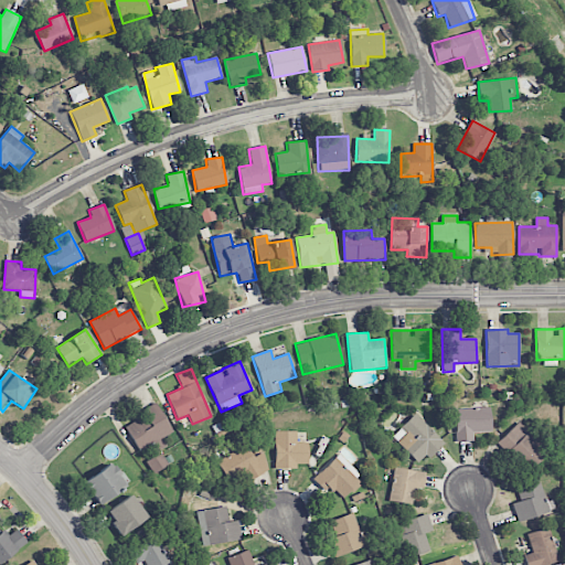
[(125,427),(138,451),(150,445),(155,452),(166,447),(161,438),(172,433),(156,403),(141,411),(150,426),(144,430),(138,420),(125,427)]
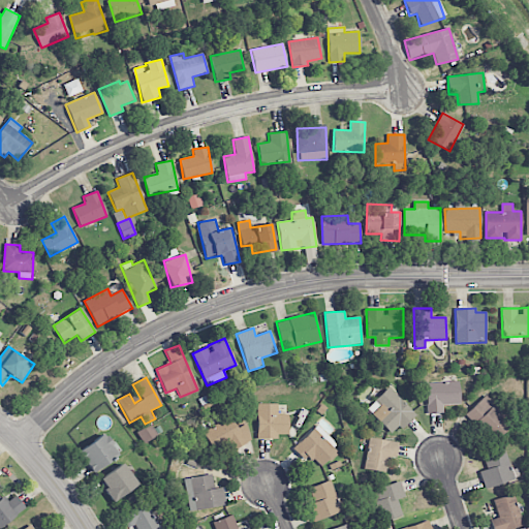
[(426,383),(427,413),(442,413),(442,405),(460,404),(459,381),(426,383)]
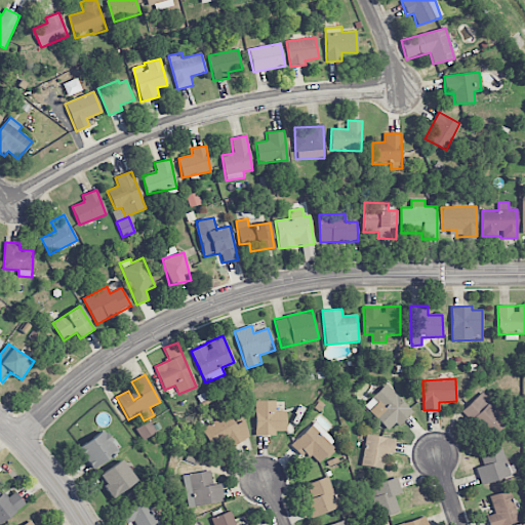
[(364,407),(391,432),(411,409),(385,385),(364,407)]
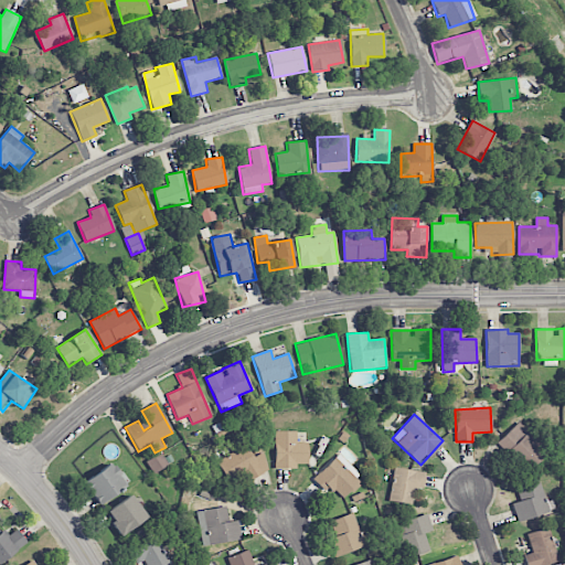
[(498,443),(525,472),(546,452),(518,423),(498,443)]
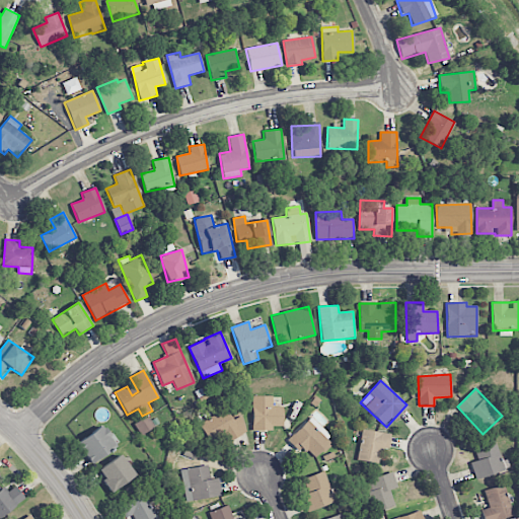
[(283,429),(283,406),(272,406),(272,396),(252,396),(252,429),(283,429)]
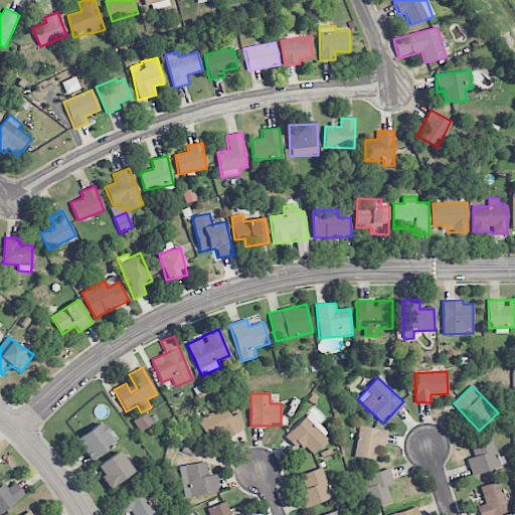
[(245,426),(239,412),(231,416),(226,405),(198,417),(209,443),(245,426)]
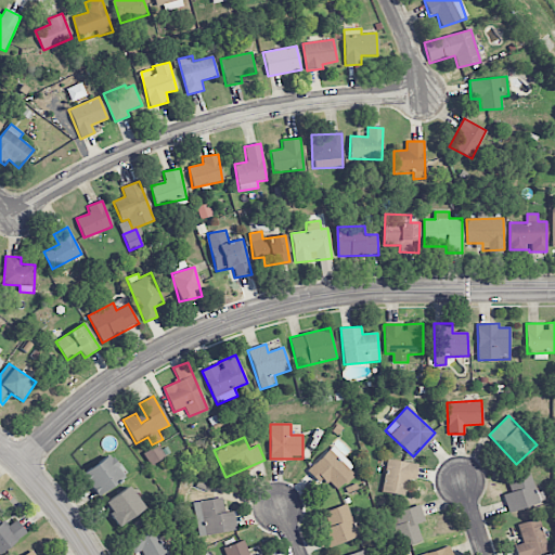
[(150,465),(164,457),(158,446),(144,452),(150,465)]
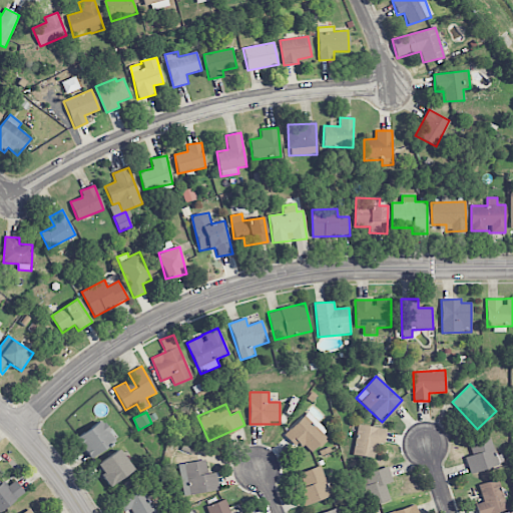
[(328,434),(308,413),(284,435),(294,446),(299,442),(309,452),(328,434)]
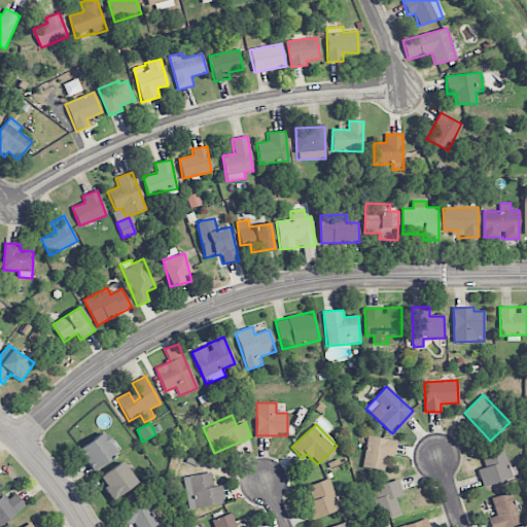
[(118,454),(104,432),(77,449),(92,471),(118,454)]
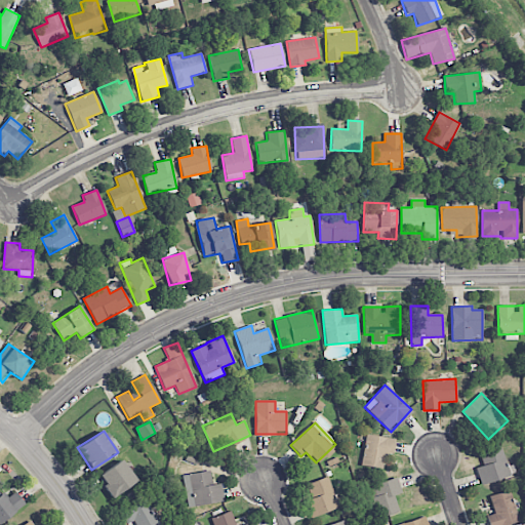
[(394,454),(396,438),(365,435),(362,467),(386,469),(387,453),(394,454)]
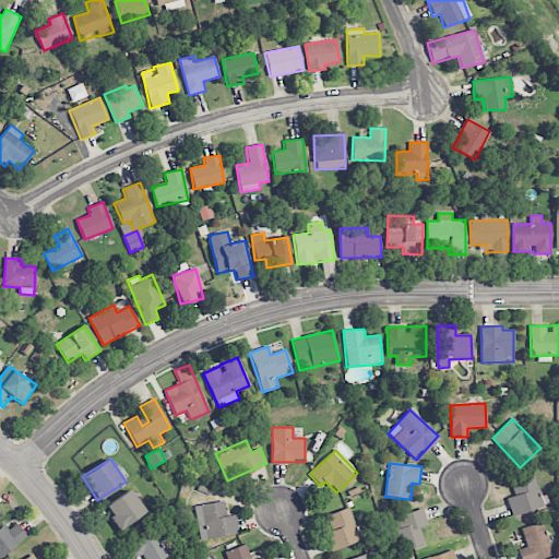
[(119,531),(145,512),(129,489),(106,507),(113,515),(109,518),(119,531)]
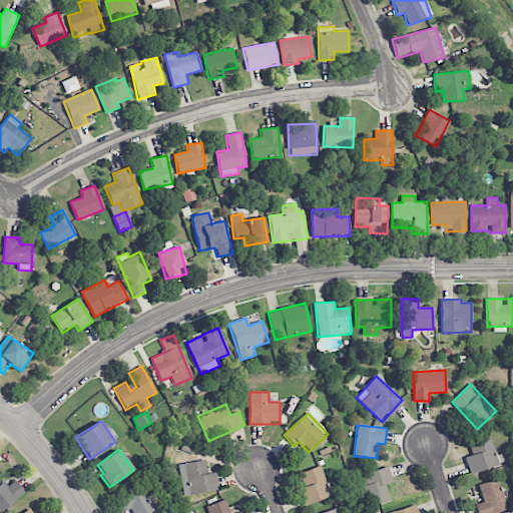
[(178,464),(183,495),(218,490),(216,473),(207,474),(205,460),(178,464)]
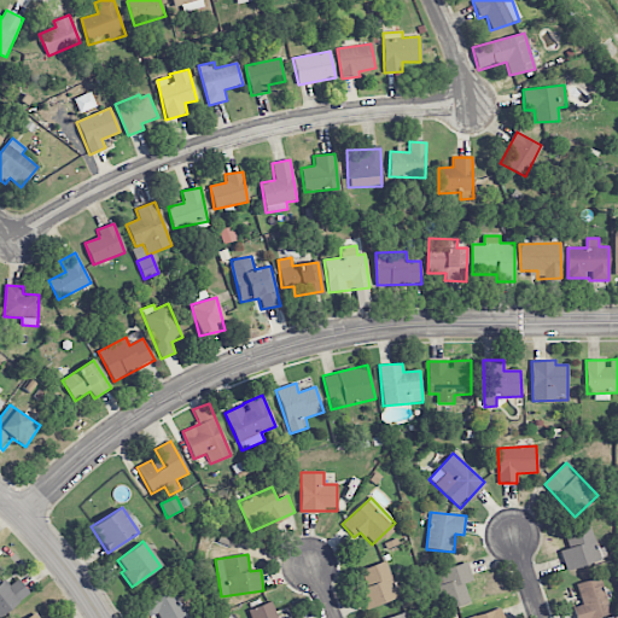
[(361,570),(367,588),(360,590),(366,608),(407,596),(403,583),(394,587),(386,561),(361,570)]
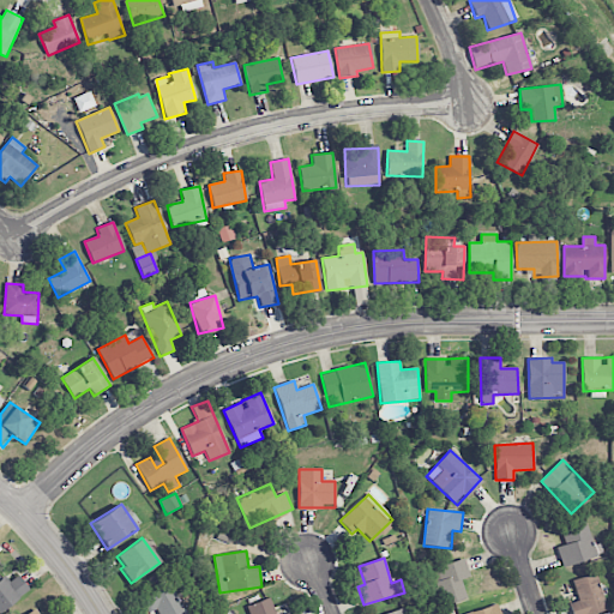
[(461,576),(469,573),(464,559),(431,569),(441,606),(467,600),(461,576)]
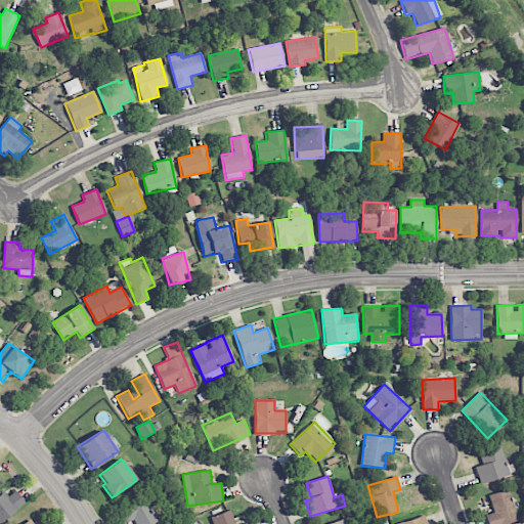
[(507,523),(517,522),(510,490),(488,494),(492,514),(486,515),(487,523),(507,523)]
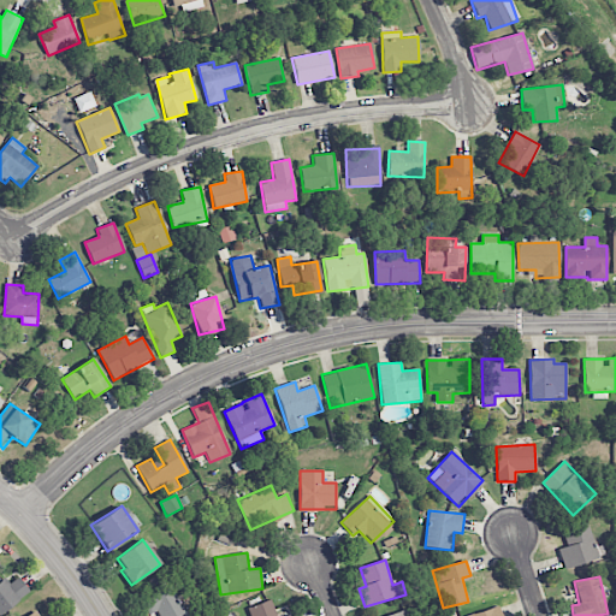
[(18,578),(6,587),(0,580),(0,614),(29,591),(18,578)]
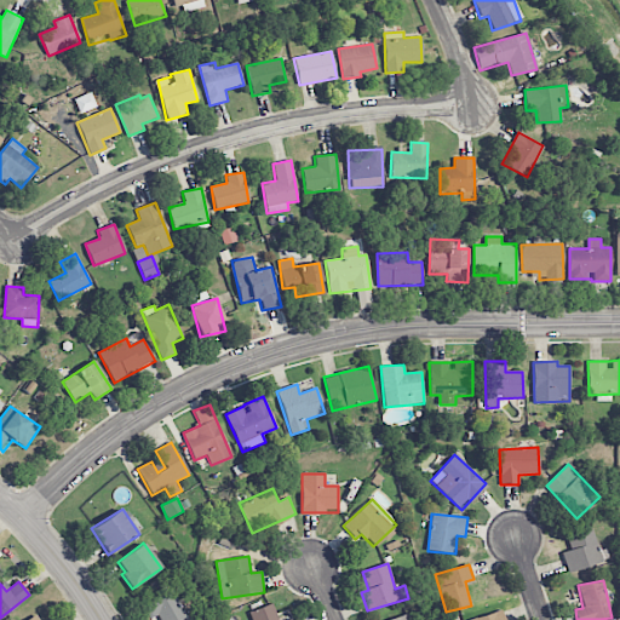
[(150,619),(151,618),(153,619),(187,619),(171,589),(142,604),(150,619)]
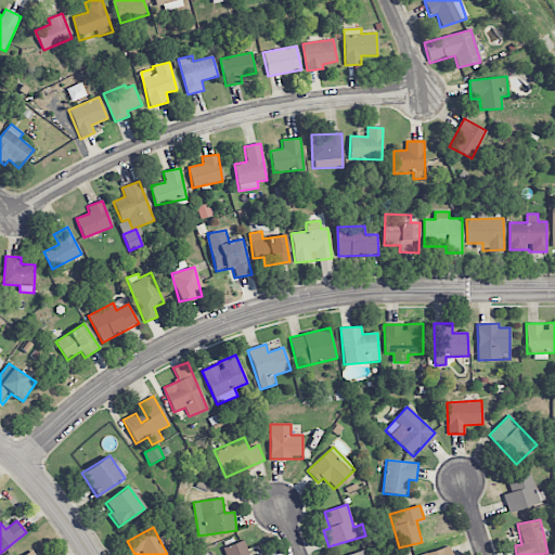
[(223,547),(226,554),(259,554),(260,554),(257,554),(249,554),(244,540),(223,547)]
